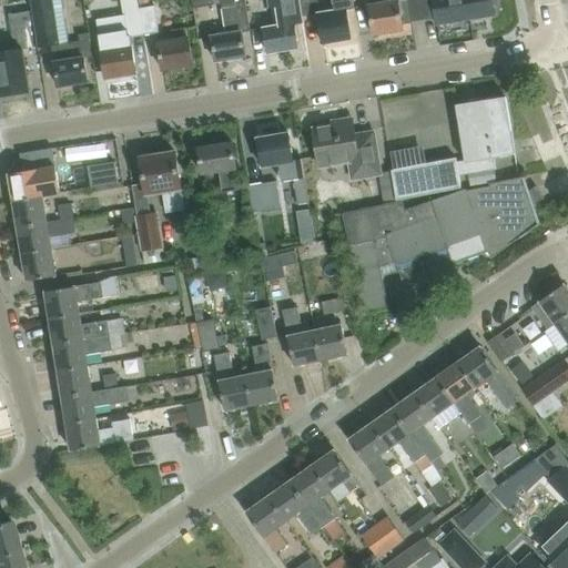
[(92,57),(90,39),(89,32),(79,34),(80,41),(70,42),(62,0),(30,0),(38,48),(52,46),(59,87),(89,81),(84,58),(92,57)]
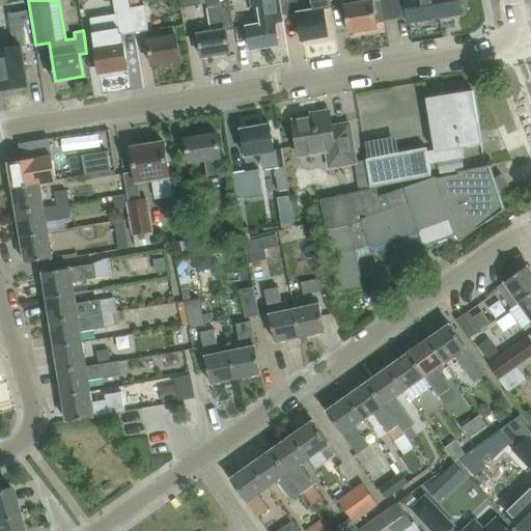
[(129,0),(113,0),(115,10),(116,14),(119,34),(122,34),(134,32),(130,8),(129,0)]
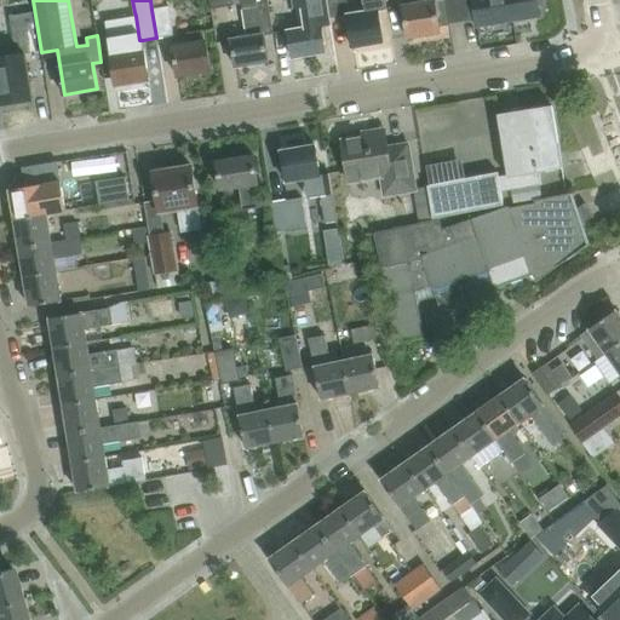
[(236,67),(268,61),(264,35),(274,34),(268,0),(241,0),(248,36),(231,39),(236,67)]
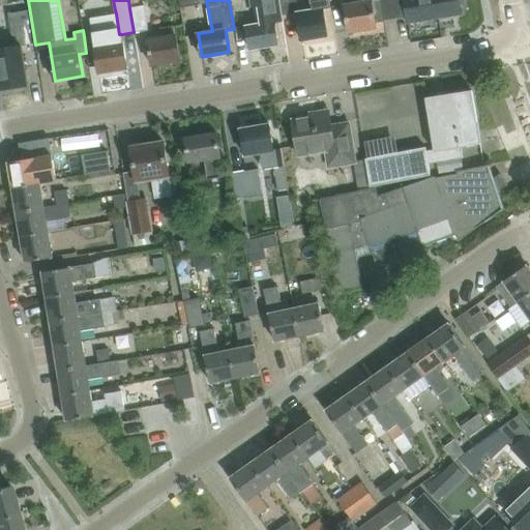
[(251,49),(278,45),(274,22),(283,21),(282,16),(278,0),(258,0),(262,23),(246,26),(251,49)]
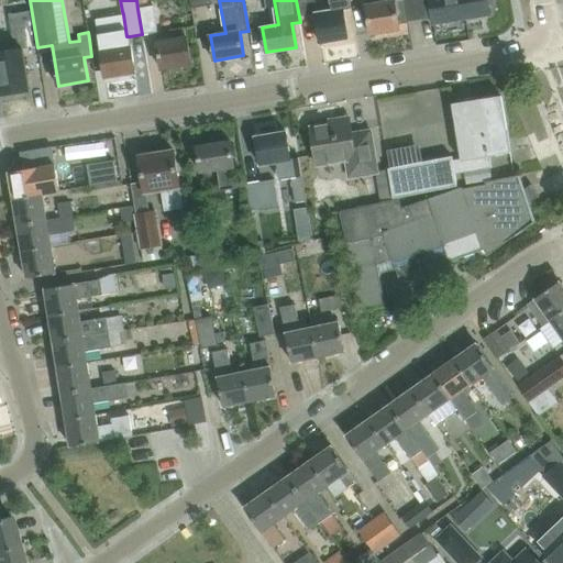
[(330,0),(332,10),(316,12),(321,43),(348,39),(343,10),(352,8),(350,0),(330,0)]
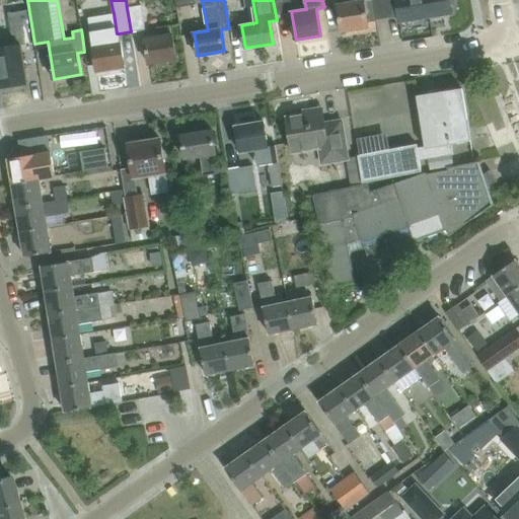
[(346,0),(347,3),(337,4),(342,31),(369,27),(368,21),(375,20),(371,0),(346,0)]
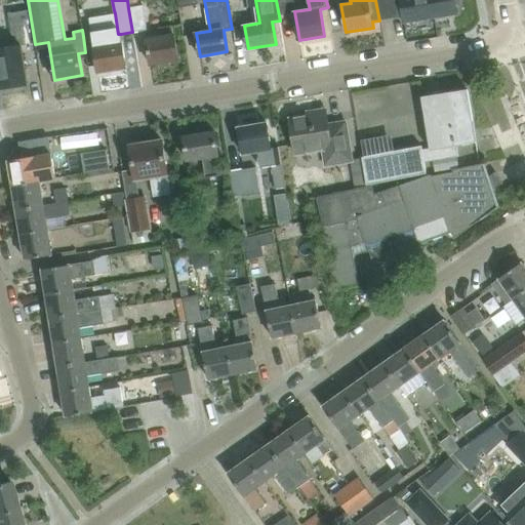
[(375,0),(379,21),(403,17),(404,23),(457,13),(455,5),(459,1),(458,0),(375,0)]
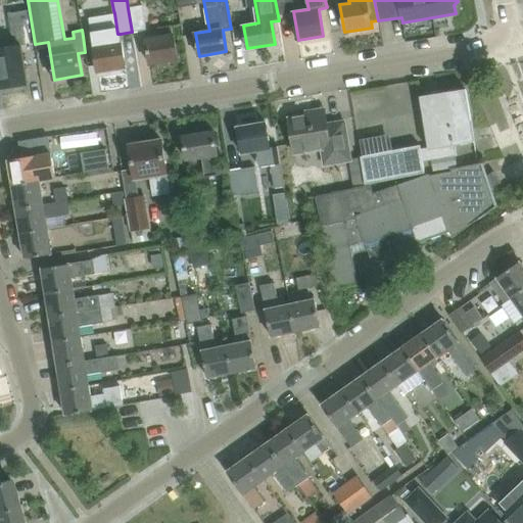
[(142,5),(128,8),(132,32),(146,30),(142,5)]
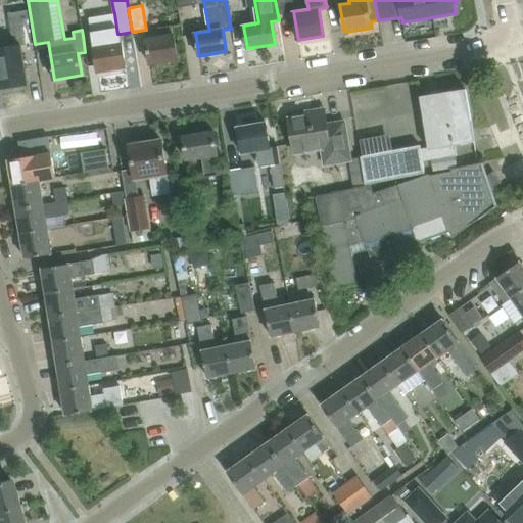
[(13,46),(0,48),(0,85),(1,88),(28,84),(24,61),(21,45),(31,43),(27,18),(29,18),(27,9),(8,12),(13,46)]
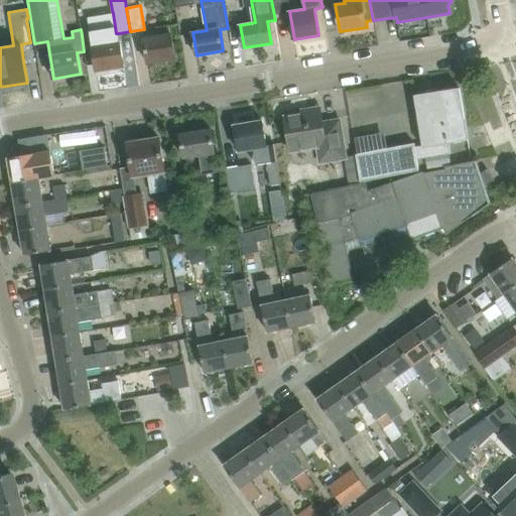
[(113,13),(88,17),(92,44),(93,51),(97,72),(124,67),(121,47),(120,39),(119,33),(116,33),(113,13)]
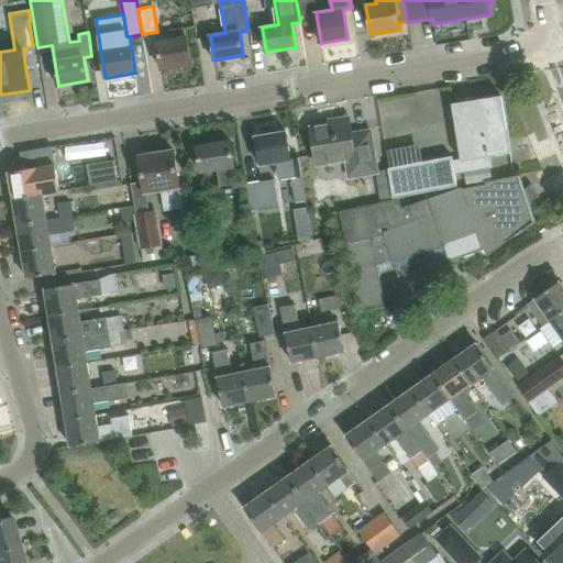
[(191,64),(188,42),(186,26),(169,30),(170,40),(157,42),(162,68),(191,64)]
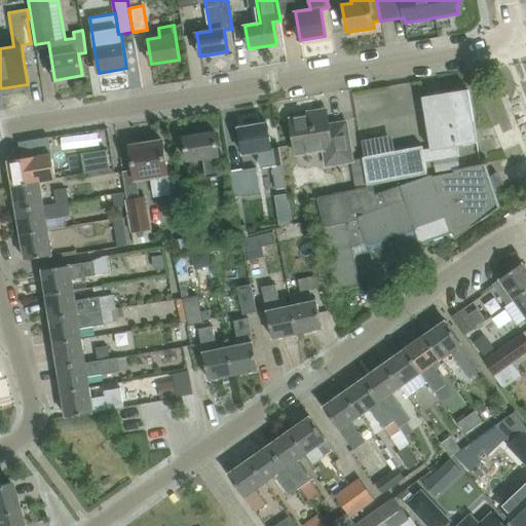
[(477,143),(468,89),(423,98),(431,150),(477,143)]
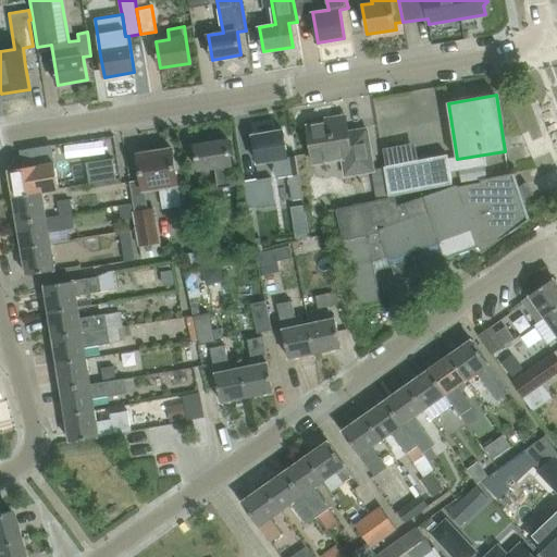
[(346,175),(373,171),(367,130),(348,132),(346,120),(308,126),(313,162),(343,158),(346,175)]
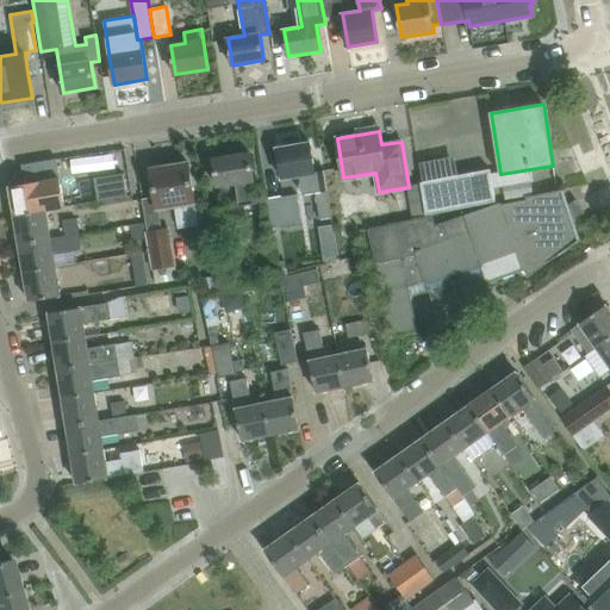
[(315,172),(310,143),(278,148),(282,179),(300,175),(303,194),(316,192),(321,219),(331,217),(324,170),(315,172)]
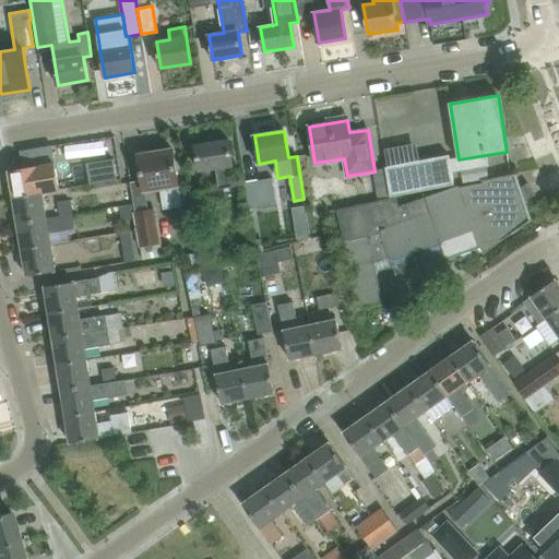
[(219,189),(236,187),(233,166),(228,140),(195,145),(200,171),(216,168),(219,189)]
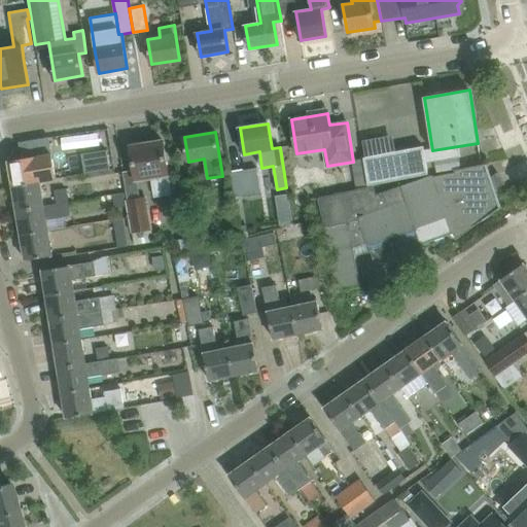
[(155,196),(171,194),(163,141),(162,141),(162,143),(150,145),(150,143),(131,146),(136,181),(153,178),(155,196)]
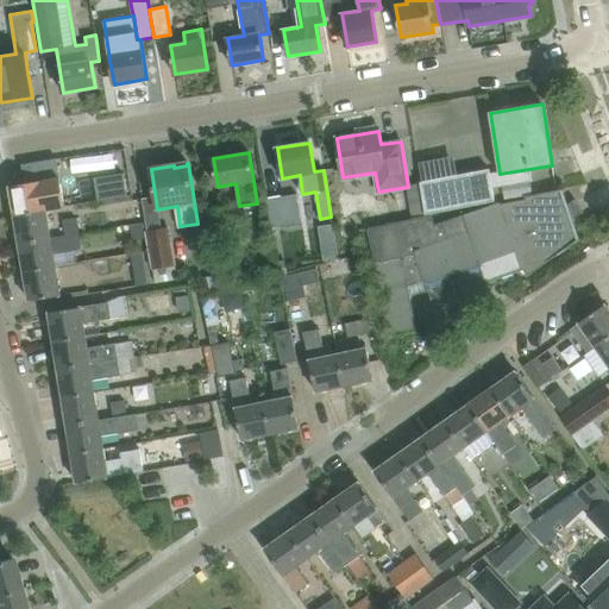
[(421,182),(420,182),(422,195),(426,214),(495,201),(494,192),(493,188),(490,174),(489,169),(459,175),(421,182)]
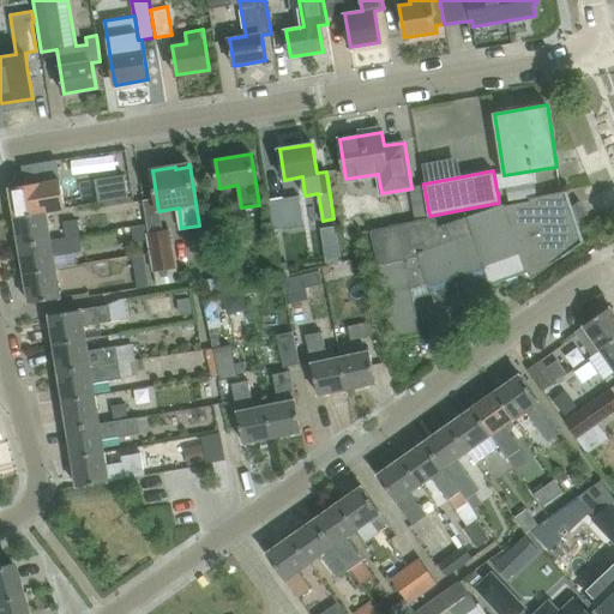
[(125,175),(95,180),(98,202),(128,197),(125,175)]
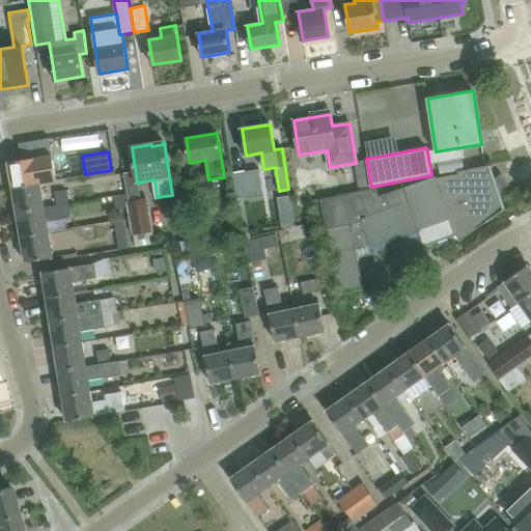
[(12,189),(40,184),(57,182),(52,156),(8,163),(12,189)]
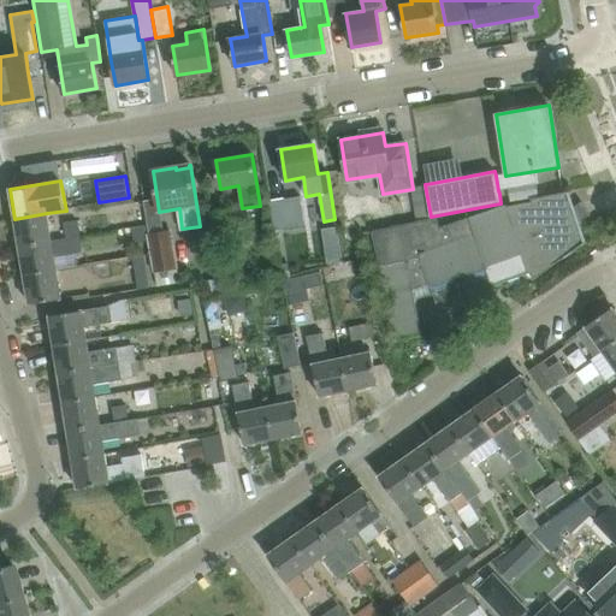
[(531,197),(532,201),(505,206),(505,203),(440,226),(437,217),(431,218),(418,221),(374,230),(397,341),(421,336),(412,289),(428,283),(430,286),(485,267),(492,286),(529,273),(533,279),(586,243),(578,221),(584,217),(576,206),(574,208),(568,191),(531,197)]
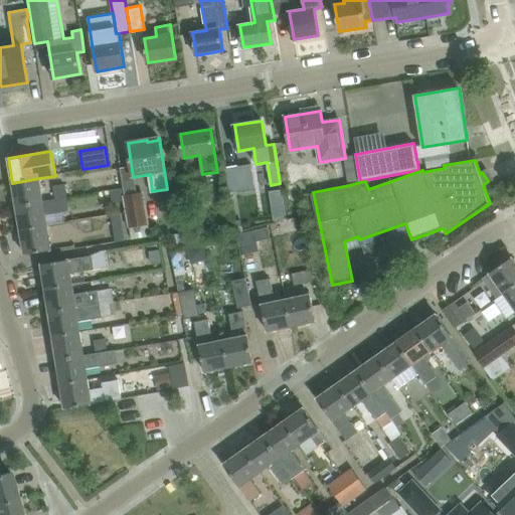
[(255,187),(251,164),(225,168),(229,192),(255,187)]
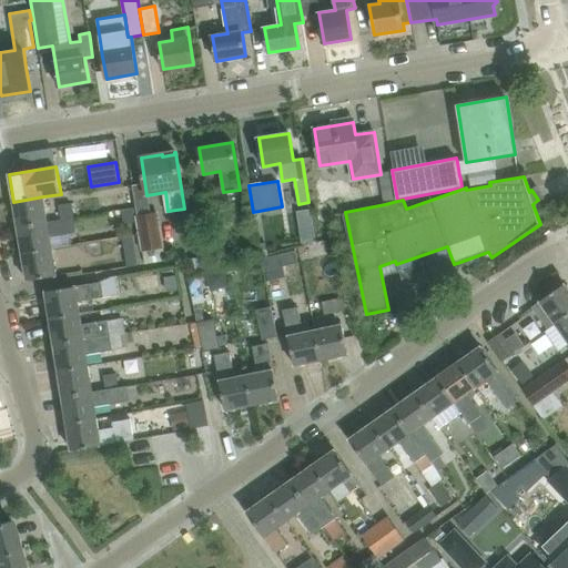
[(394,182),(382,184),(384,202),(385,204),(397,201),(397,200),(394,182)]
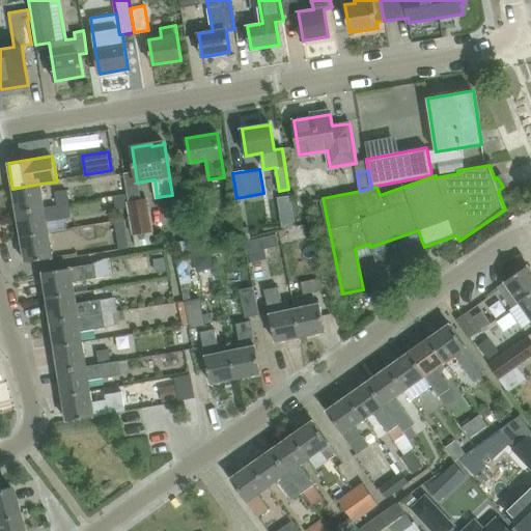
[(40,184),(12,189),(17,213),(45,208),(40,184)]
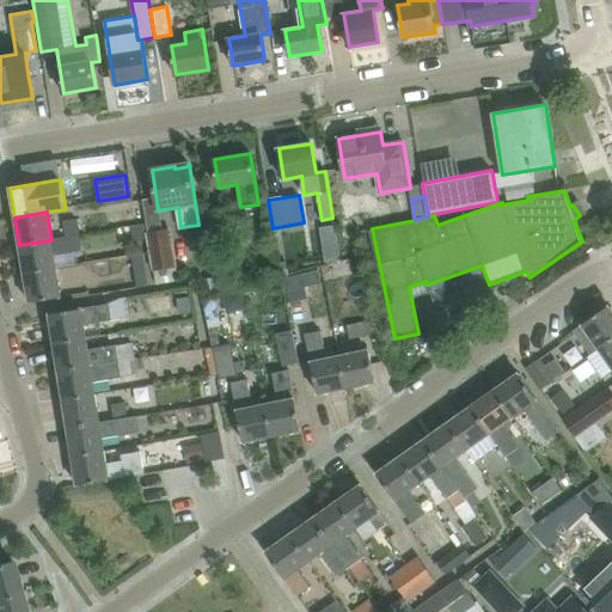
[(78,218),(62,220),(65,238),(80,236),(78,218)]
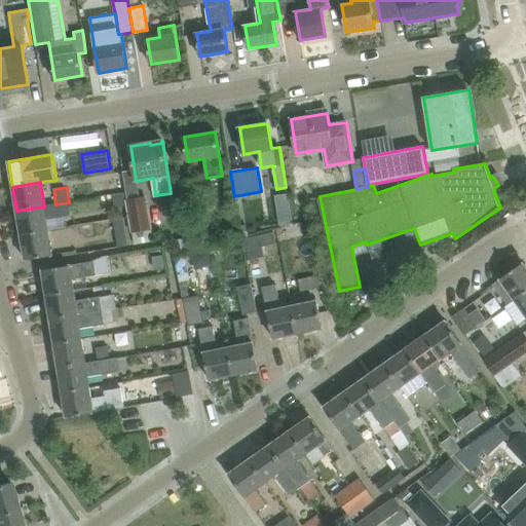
[(125,192),(112,194),(114,205),(127,204),(126,200),(125,192)]
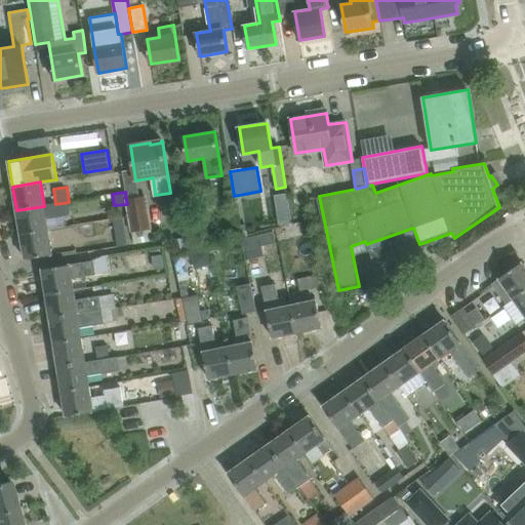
[(152,240),(145,197),(126,200),(127,204),(131,231),(132,231),(134,243),(152,240)]
